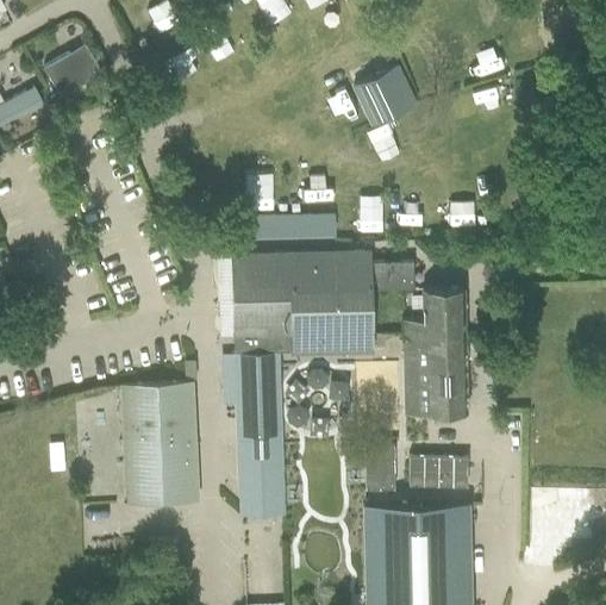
[(208,41),(224,70),(242,62),(226,31),(208,41)]
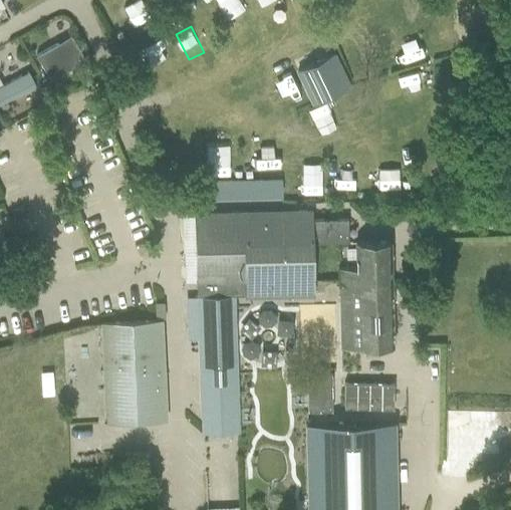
[(158,36),(139,45),(151,71),(170,62),(158,36)]
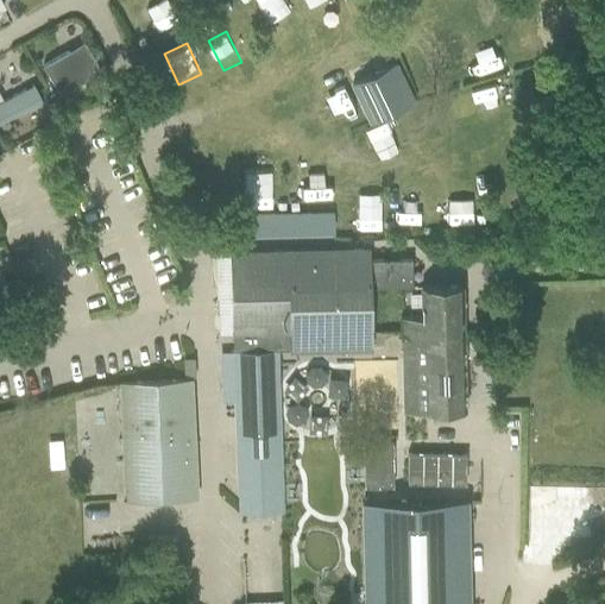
[(73,58),(45,73),(61,100),(104,77),(95,61),(79,69),(73,58)]
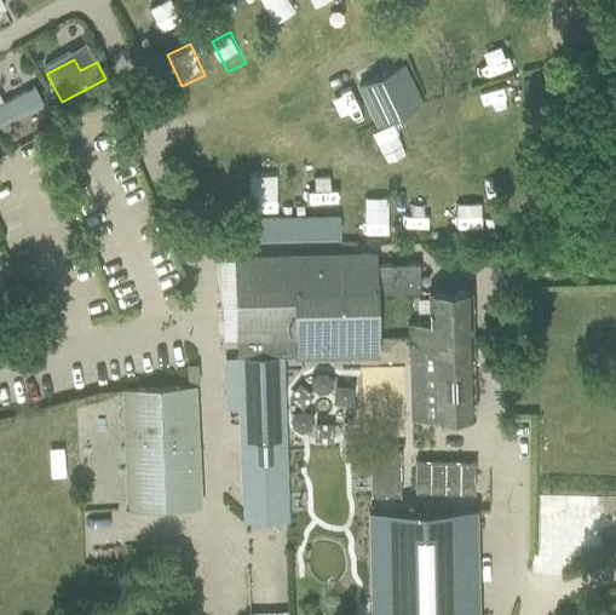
[(358,92),(379,131),(425,108),(406,69),(358,92)]
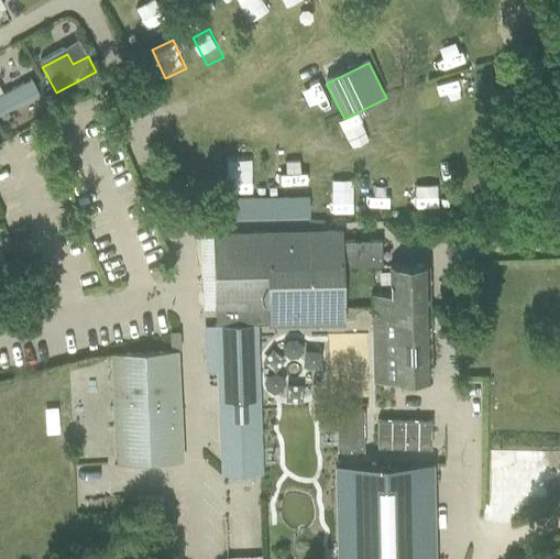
[(32,84),(0,99),(0,121),(0,122),(42,101),(32,84)]
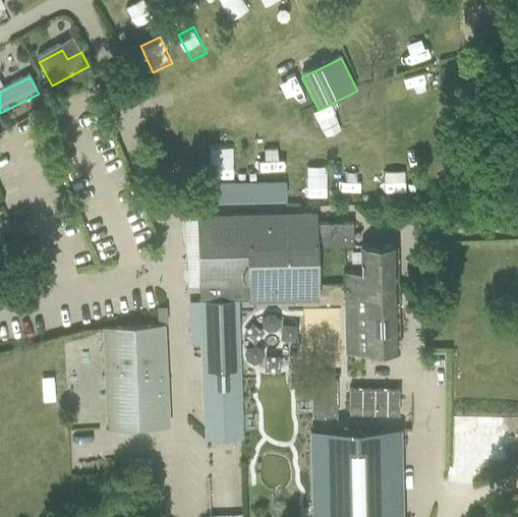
[(250,152),(251,173),(276,172),(276,151),(250,152)]
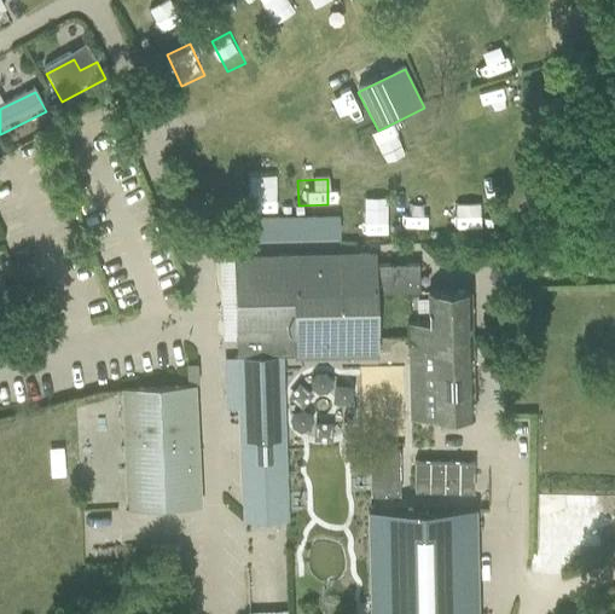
[(441,222),(440,198),(415,201),(416,224),(441,222)]
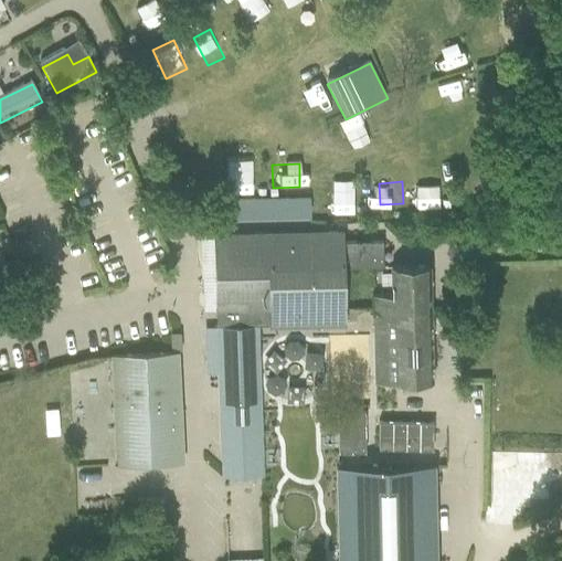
[(358,215),(358,190),(333,191),(335,217),(358,215)]
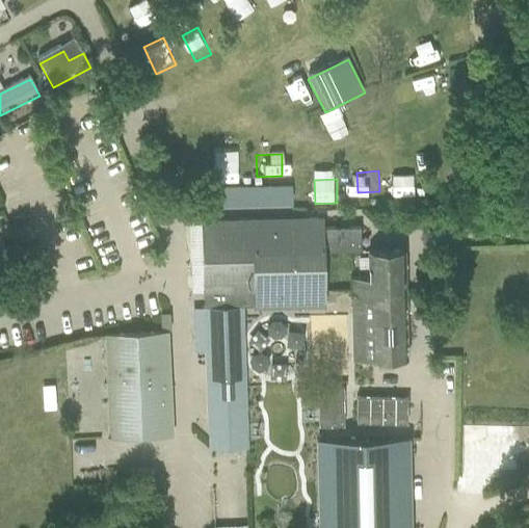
[(221,193),(210,193),(211,207),(221,207),(221,193)]
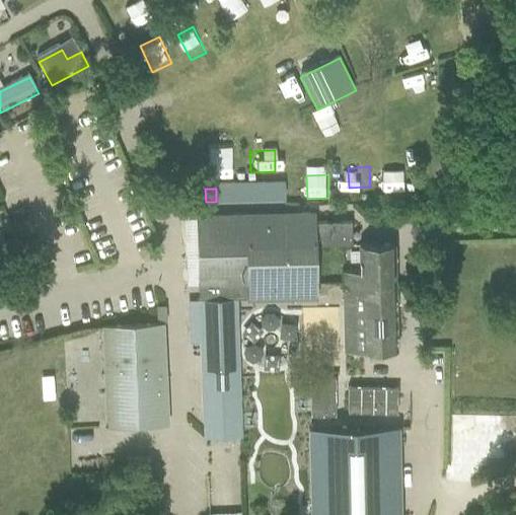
[(316,216),(197,219),(199,290),(200,290),(248,288),(248,293),(248,303),(248,305),(318,303),(318,293),(317,249),(317,241),(316,233),(316,226),(316,216)]
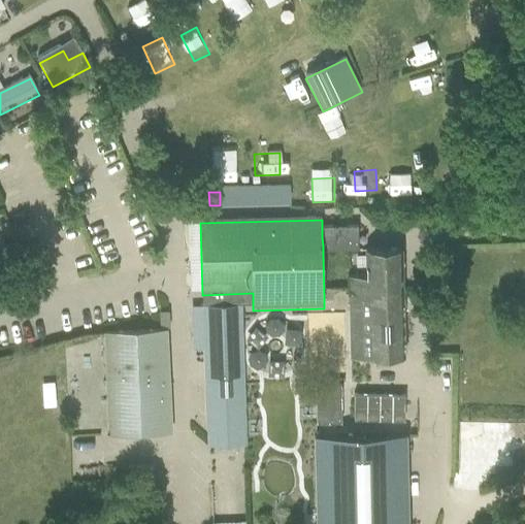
[(10,225),(0,229),(0,233),(3,241),(15,236),(10,225)]
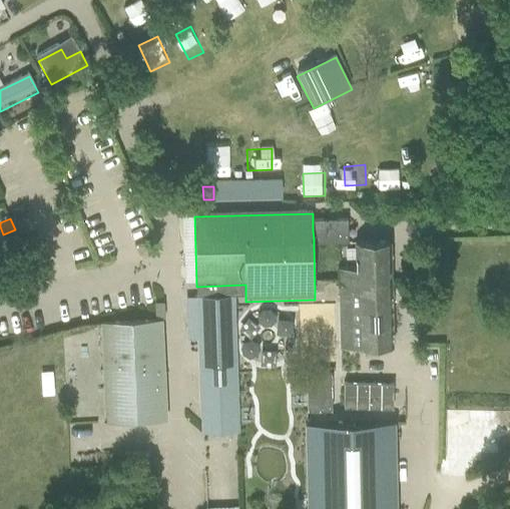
[(350,224),(316,225),(316,248),(350,247),(350,224)]
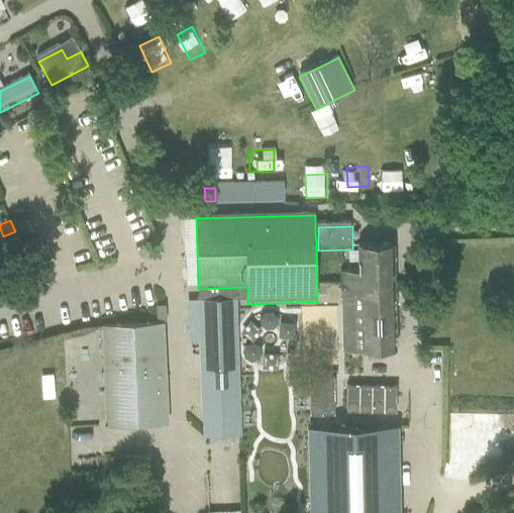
[(0,231),(0,271),(15,265),(0,231)]
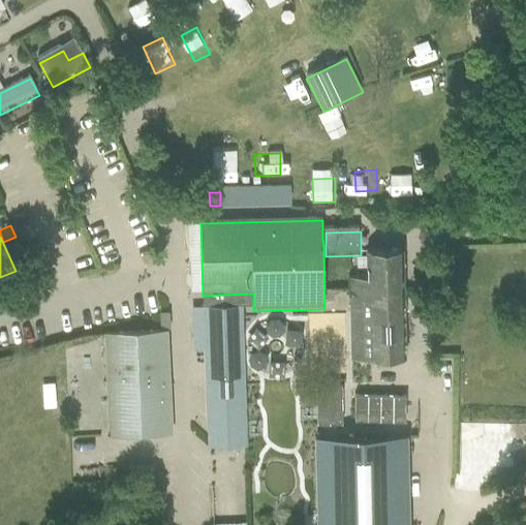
[(351,279),(353,362),(407,361),(404,252),(369,253),(369,279),(351,279)]
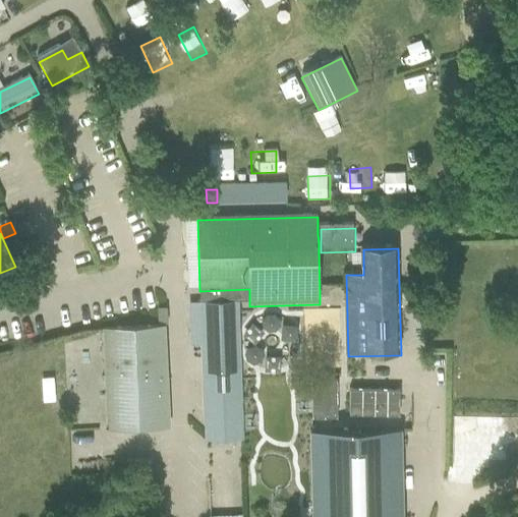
[(246,444),(243,325),(240,325),(240,304),(199,305),(199,317),(202,348),(205,445),(246,444)]
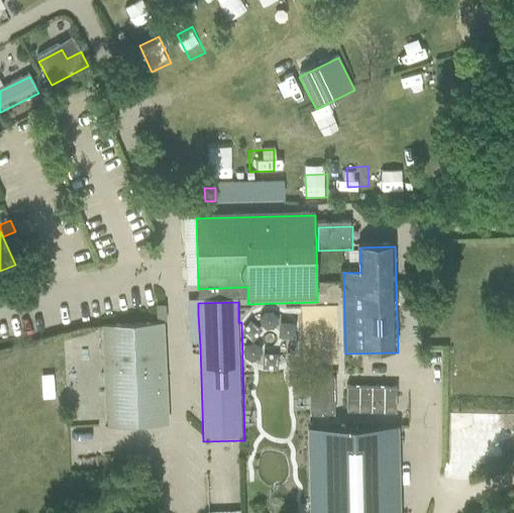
[(102,329),(107,431),(170,428),(165,326),(102,329)]
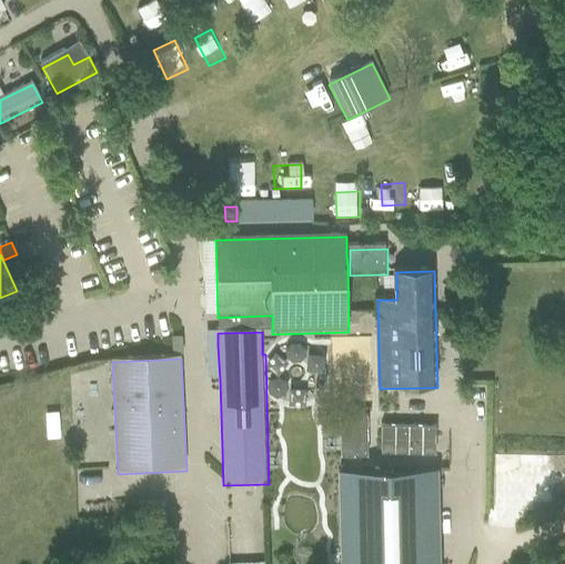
[(370,421),(343,421),(343,454),(370,454),(370,421)]
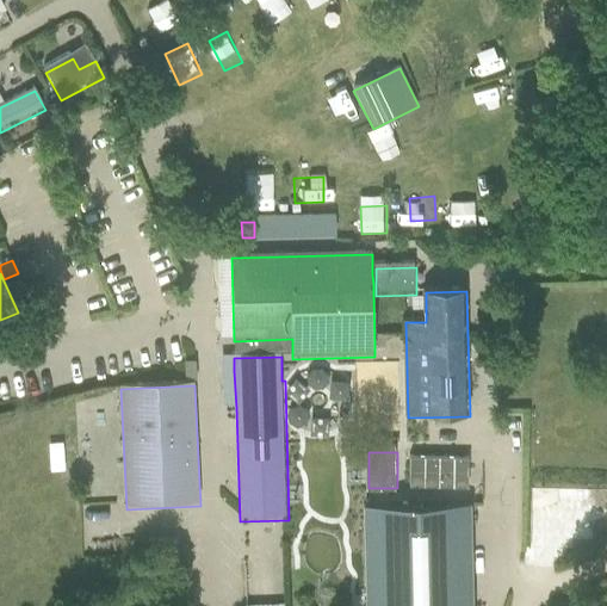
[(470,455),(413,455),(413,484),(470,484),(470,455)]
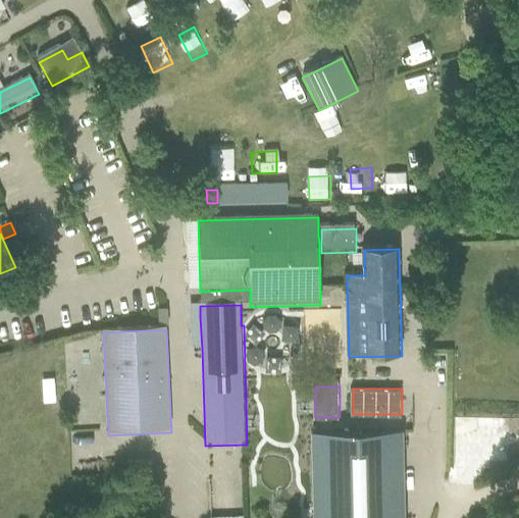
[(313,434),(315,517),(405,517),(404,432),(313,434)]
